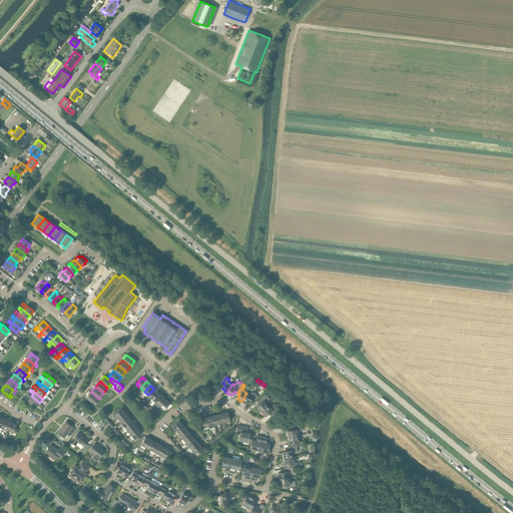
[(151,399),(158,392),(154,389),(148,395),(150,398),(149,399),(150,400),(152,399),(151,399)]
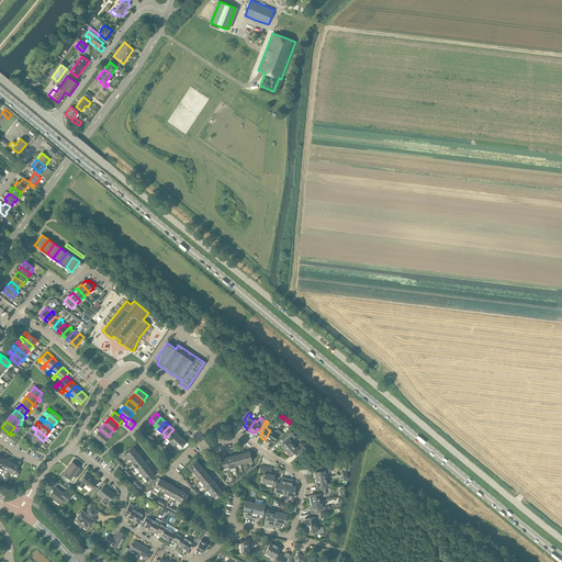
[(103,442),(108,437),(99,429),(94,435),(103,442)]
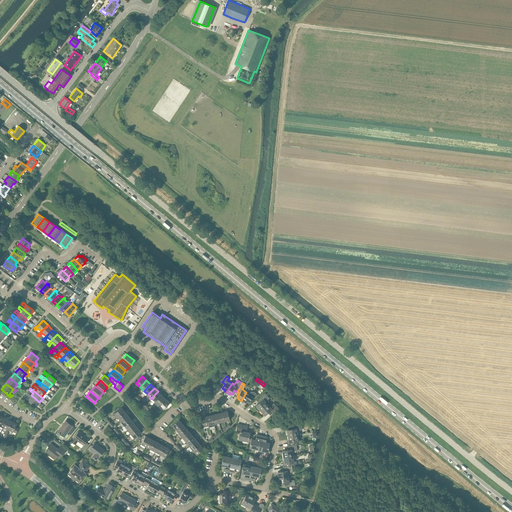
[(156,402),(162,395),(158,391),(151,398),(152,398),(156,402)]
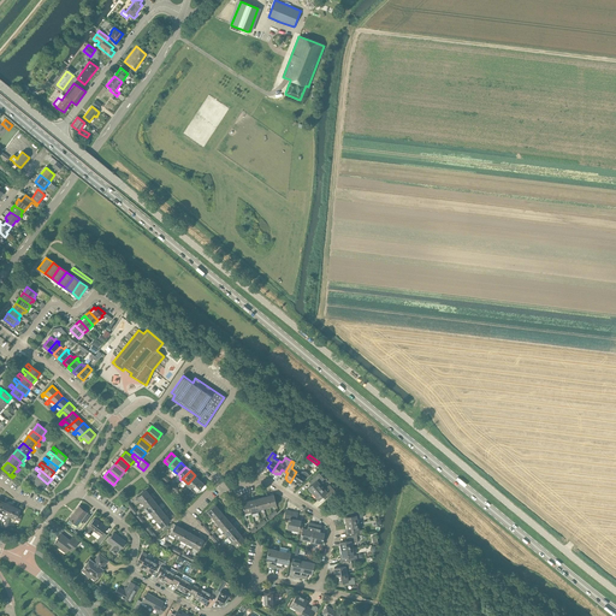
[(37,475),(35,474),(33,472),(30,474),(35,478),(33,481),(41,487),(46,483),(37,475)]
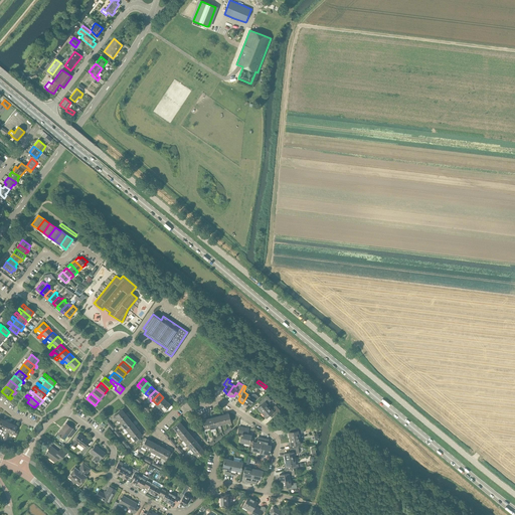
[(247,394),(242,403),(245,405),(245,404),(247,405),(249,403),(250,404),(259,397),(256,395),(254,394),(253,394),(251,394),(250,396),(247,394)]
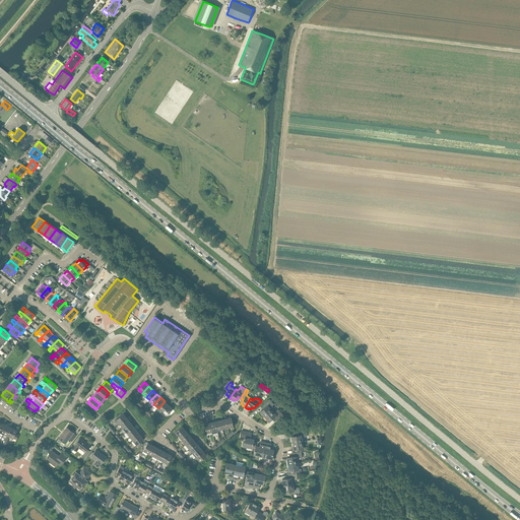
[(264,416),(271,410),(269,408),(273,404),(269,399),(262,405),(264,408),(260,411),(264,416)]
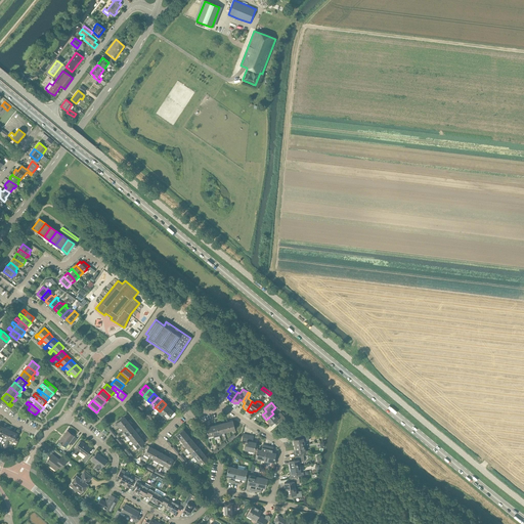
[(163,415),(170,408),(166,404),(160,411),(163,415)]
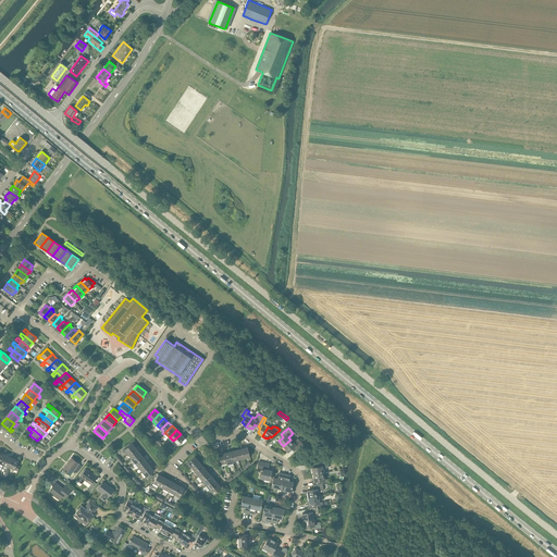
[(181,434),(173,441),(178,445),(185,437),(181,434)]
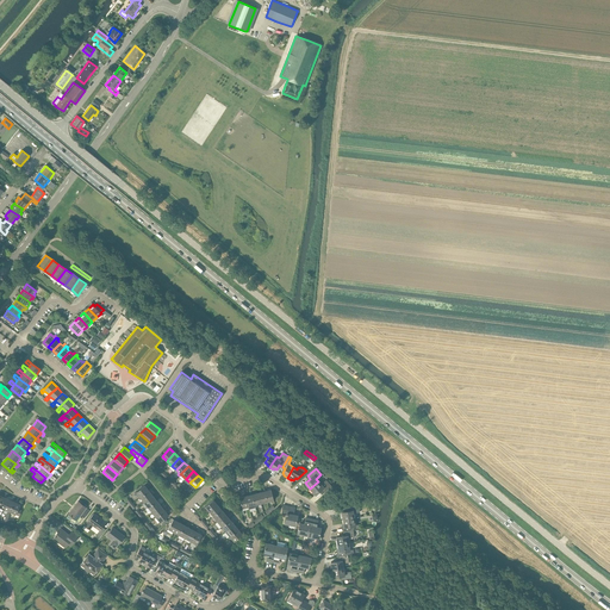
[(318,481),(310,489),(315,495),(321,490),(323,493),(331,486),(327,480),(321,484),(318,481)]
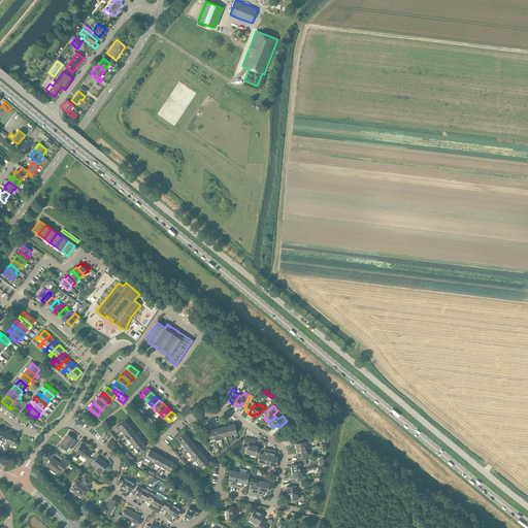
[(122,430),(129,424),(125,420),(118,426),(122,430)]
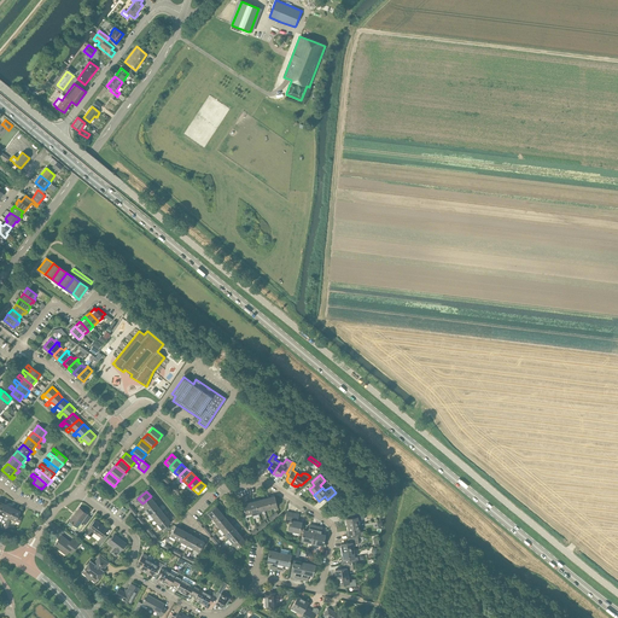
[(146,508),(155,502),(151,496),(143,503),(146,508)]
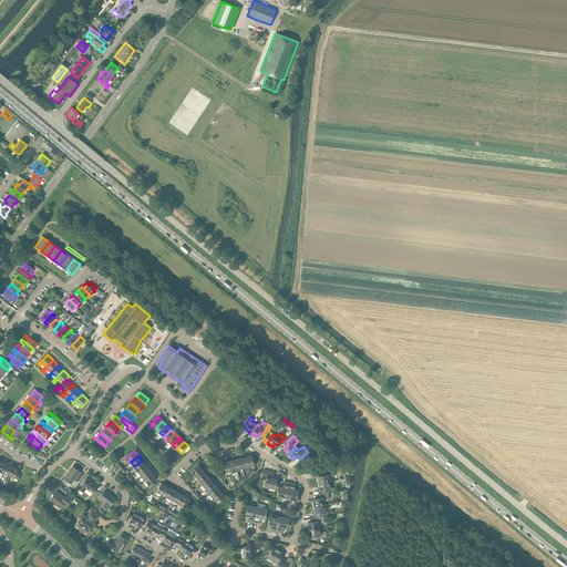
[(236,470),(243,467),(240,457),(234,460),(236,470)]
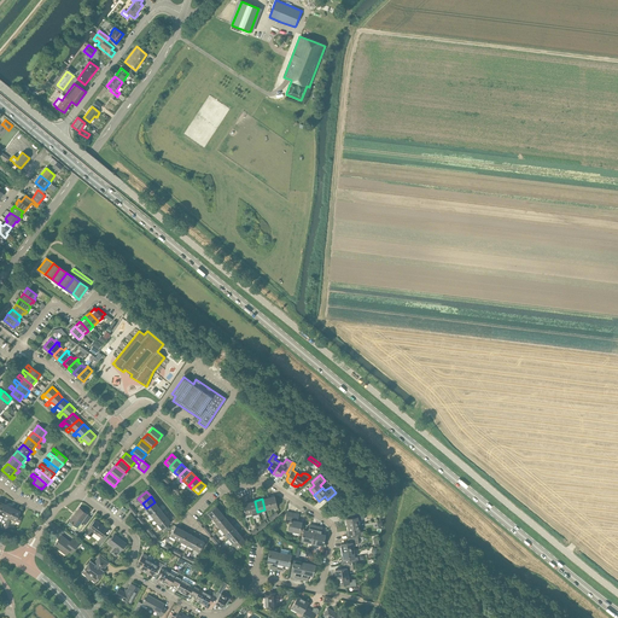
[(150,513),(158,507),(155,502),(146,508),(150,513)]
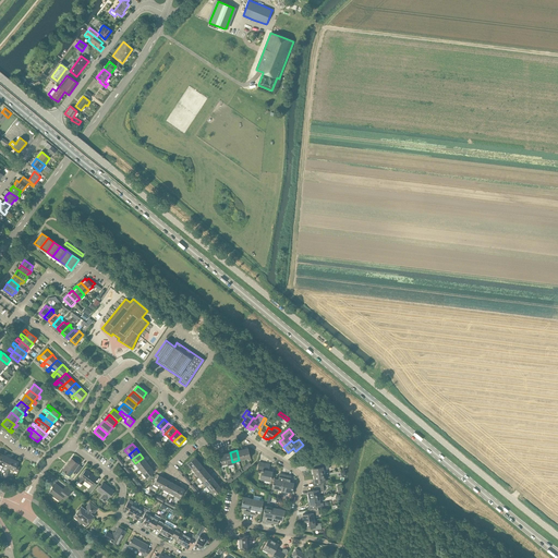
[(9,470),(13,458),(12,458),(12,459),(8,457),(3,465),(8,468),(7,469),(9,470)]
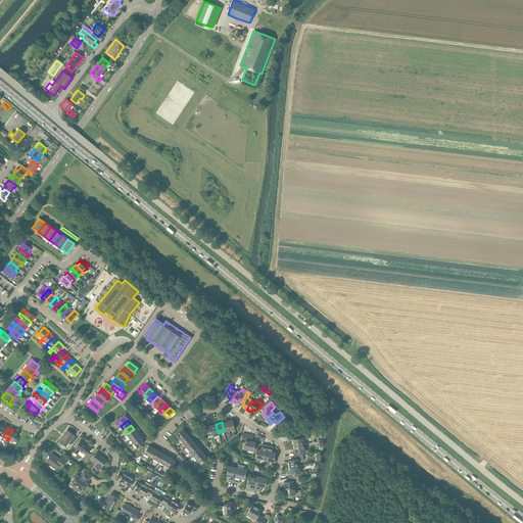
[(180,438),(187,433),(183,428),(176,434),(180,438)]
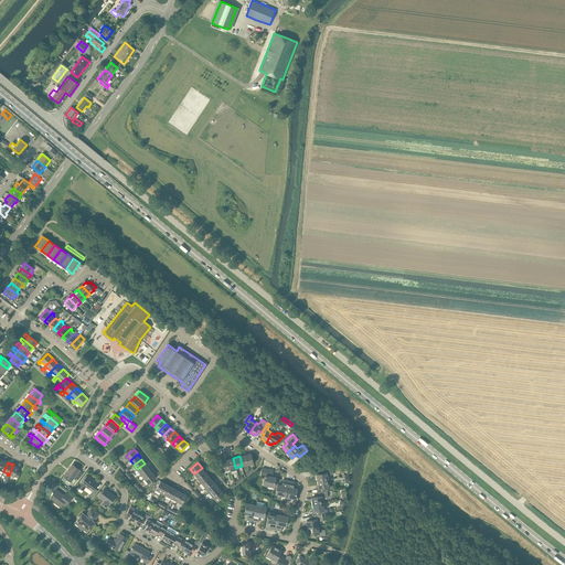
[(6,479),(8,480),(10,475),(18,478),(20,472),(17,471),(19,467),(14,466),(14,465),(13,464),(9,476),(7,475),(6,479)]
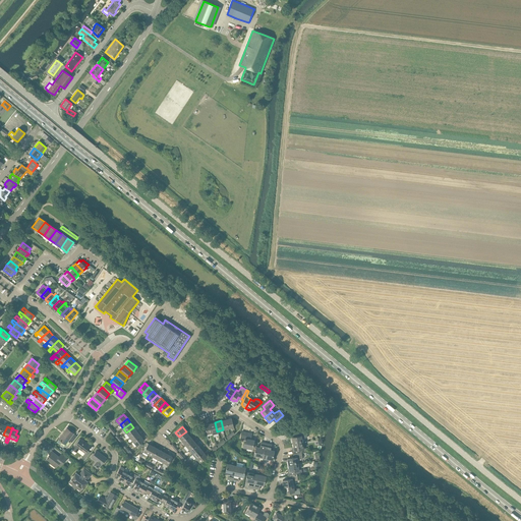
[(130,438),(137,431),(133,427),(126,432),(130,438)]
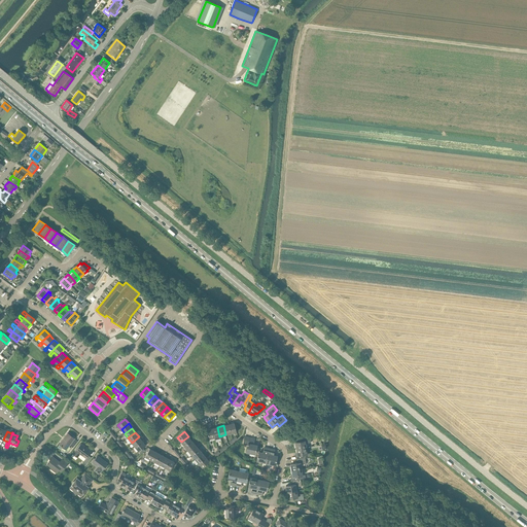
[(73,448),(77,442),(74,438),(75,438),(67,433),(59,444),(60,445),(58,447),(61,449),(63,447),(66,450),(70,445),(73,448)]
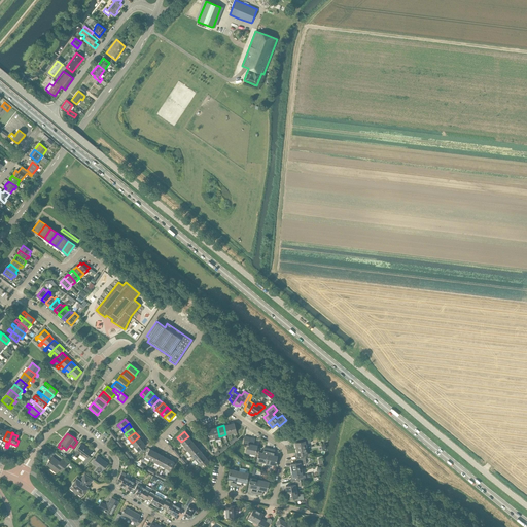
[(135,447),(142,441),(139,436),(132,443),(135,447)]
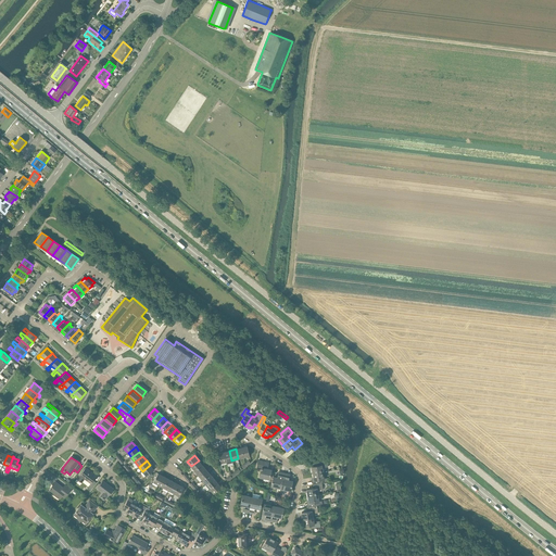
[(194,471),(202,465),(199,460),(191,466),(194,471)]
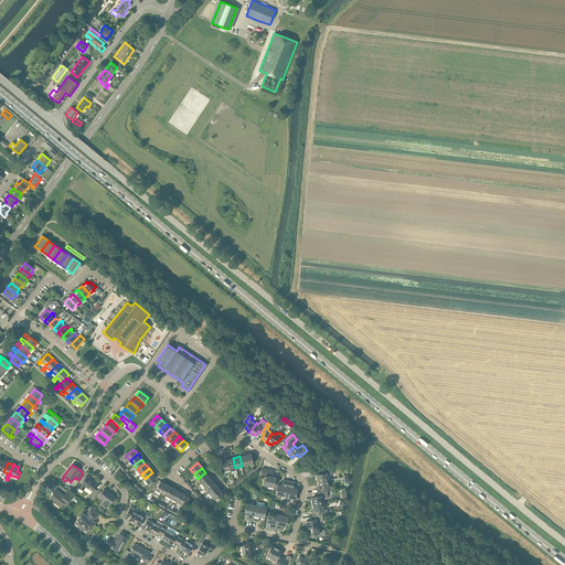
[(274,487),(276,477),(272,476),(273,470),(263,468),(262,471),(260,476),(265,477),(264,484),(274,487)]
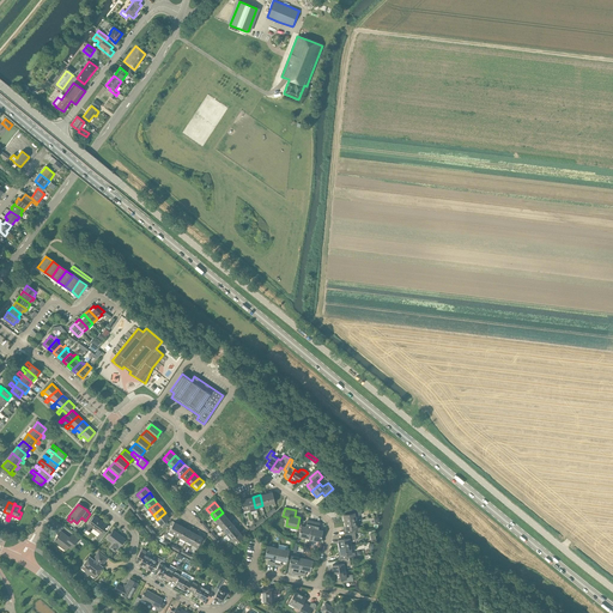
[(345,522),(356,520),(356,516),(362,515),(360,508),(351,510),(351,513),(344,515),(345,522)]
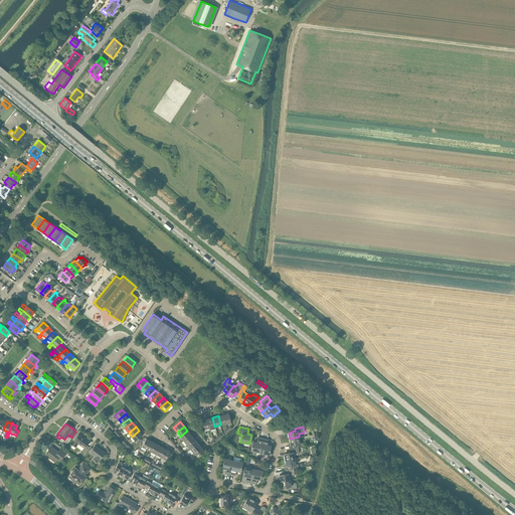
[(139,431),(132,437),(136,441),(143,436),(139,431)]
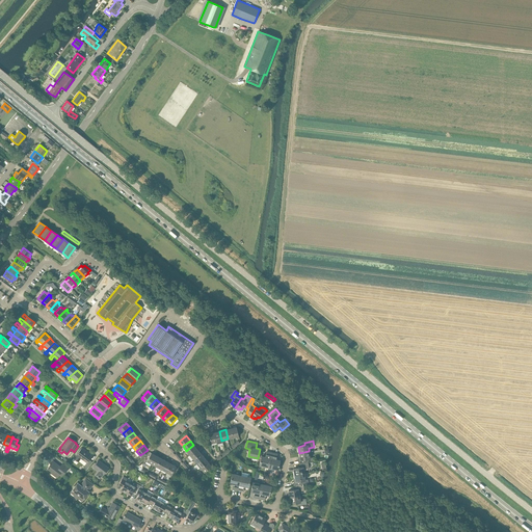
[(190,455),(196,449),(193,445),(186,451),(190,455)]
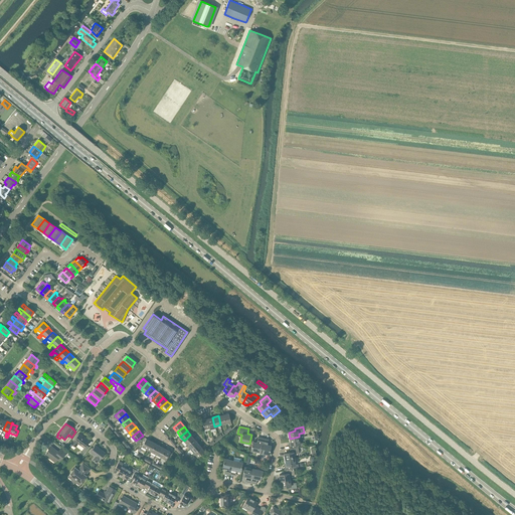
[(87,445),(90,441),(79,434),(71,444),(75,447),(78,444),(83,448),(81,452),(84,454),(90,447),(87,445)]
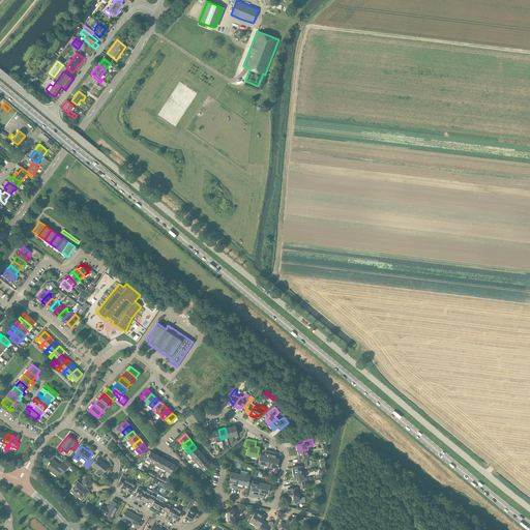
[(192,459),(200,451),(196,447),(189,453),(192,455),(190,457),(192,459)]
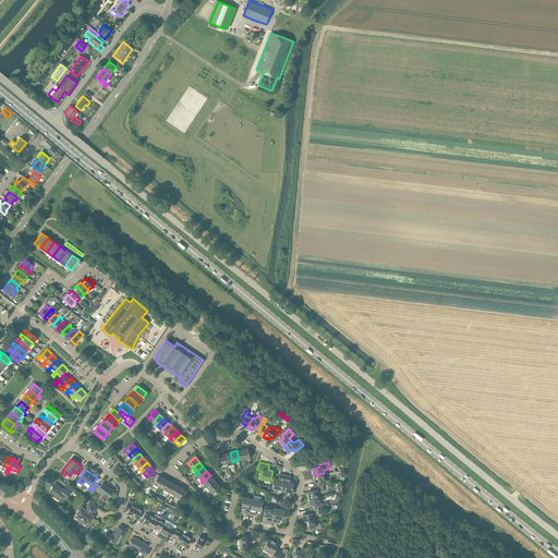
[(282,490),(286,474),(279,473),(278,480),(274,478),(273,488),(282,490)]
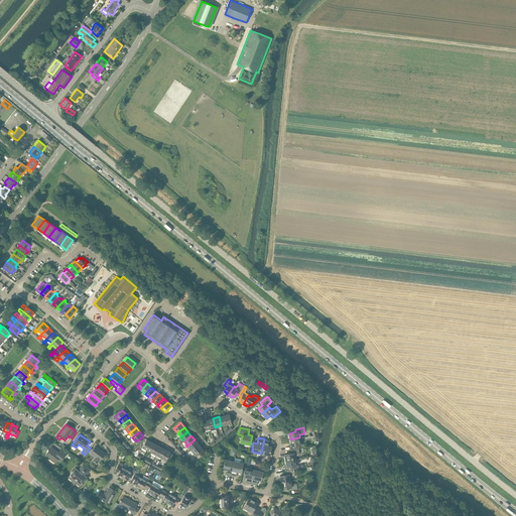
[(299,437),(290,439),(291,445),(289,445),(290,449),(303,446),(303,443),(300,444),(299,437)]
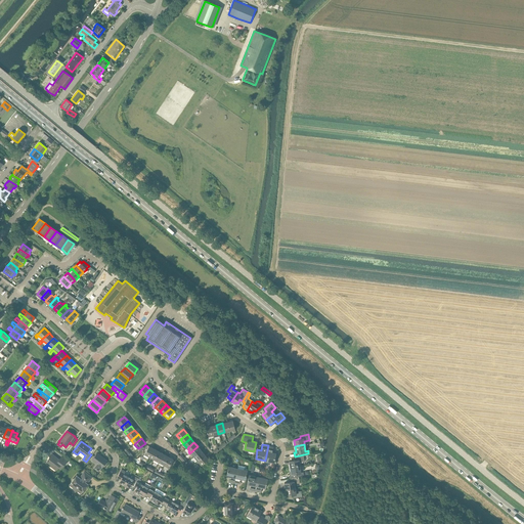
[(268,445),(265,461),(273,463),(275,453),(271,452),(273,447),(268,445)]
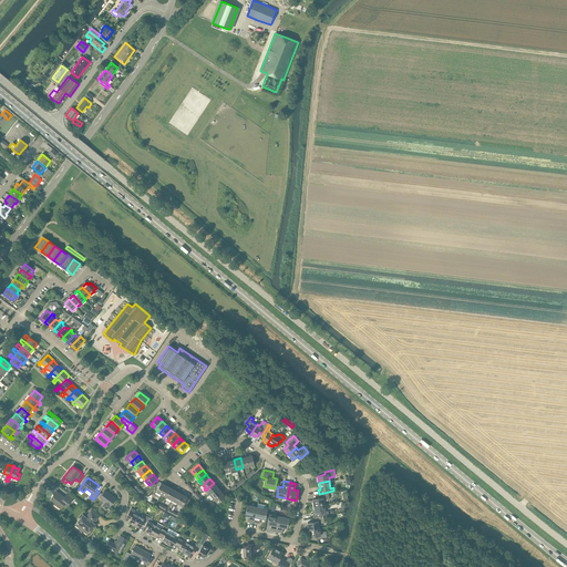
[(162,495),(166,486),(161,483),(156,492),(162,495)]
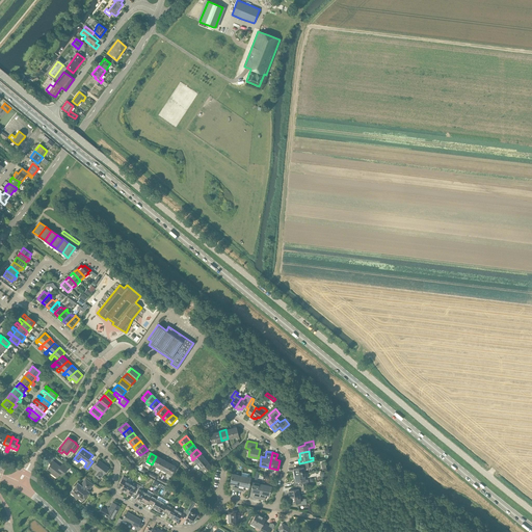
[(196,463),(204,457),(201,453),(192,460),(193,461),(194,460),(196,463)]
